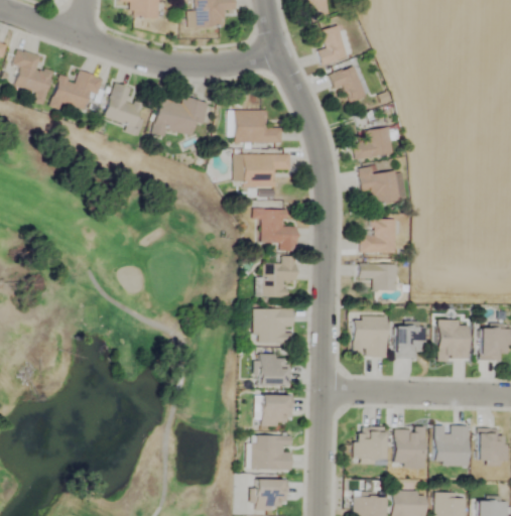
[(159,0),(119,0),(119,5),(131,5),(131,19),(159,19),(159,0)]
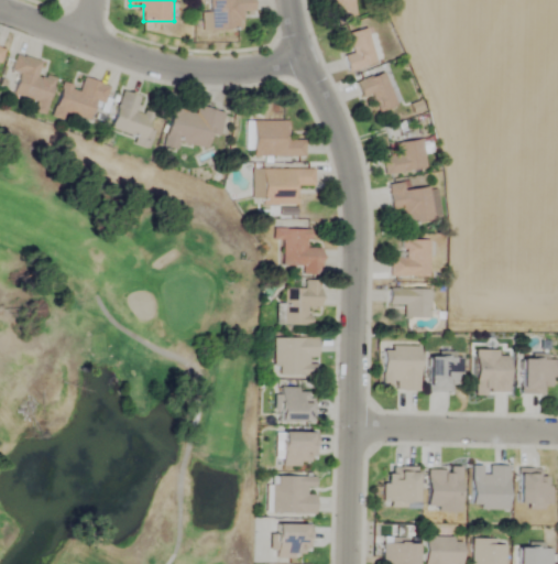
[(205,14),(205,31),(244,30),(243,13),(256,13),(255,0),(212,0),(214,14),(205,14)]
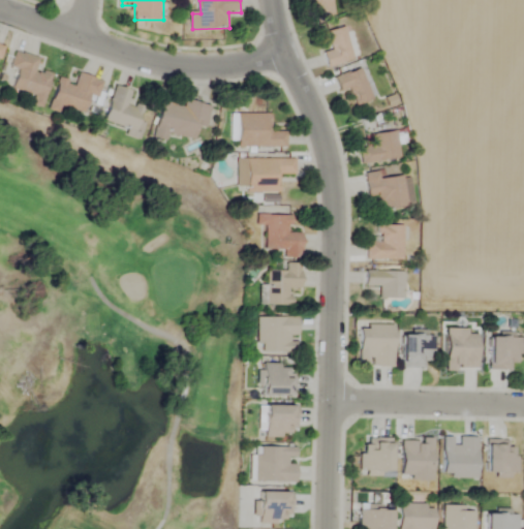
[(316,0),(317,18),(337,17),(336,0),(316,0)]
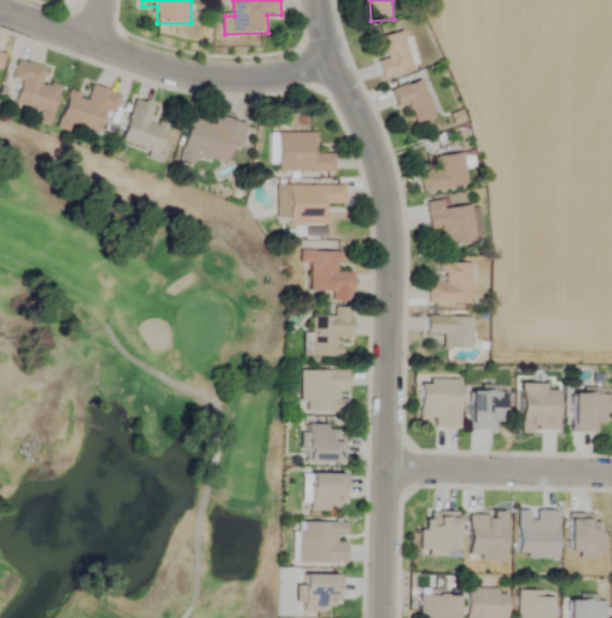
[(390,60),(380,62),(384,79),(415,73),(408,31),(385,36),(390,60)]
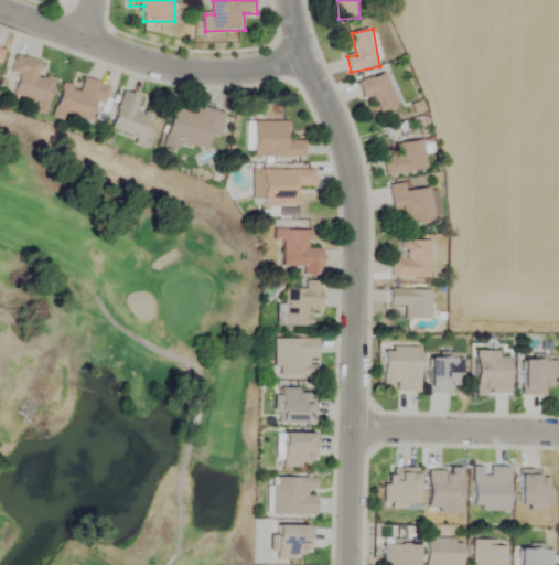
[(15,95),(39,102),(36,113),(47,116),(58,80),(41,75),(44,62),(18,54),(13,72),(21,74),(15,95)]
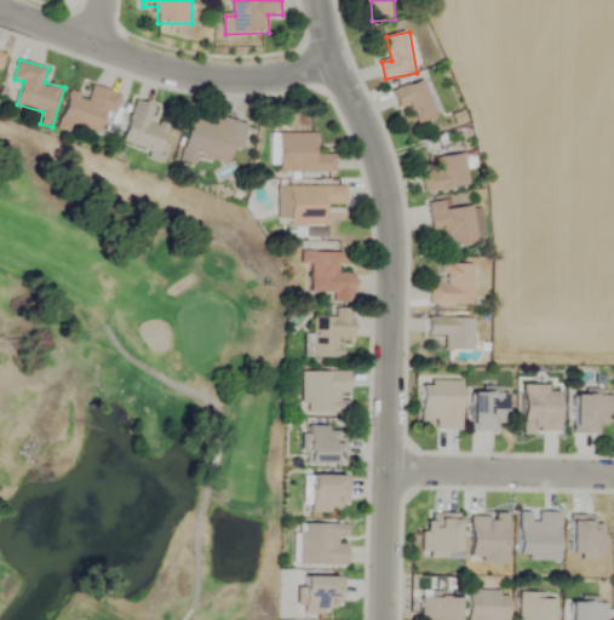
[(402,108),(412,103),(422,124),(441,115),(425,79),(395,92),(402,108)]
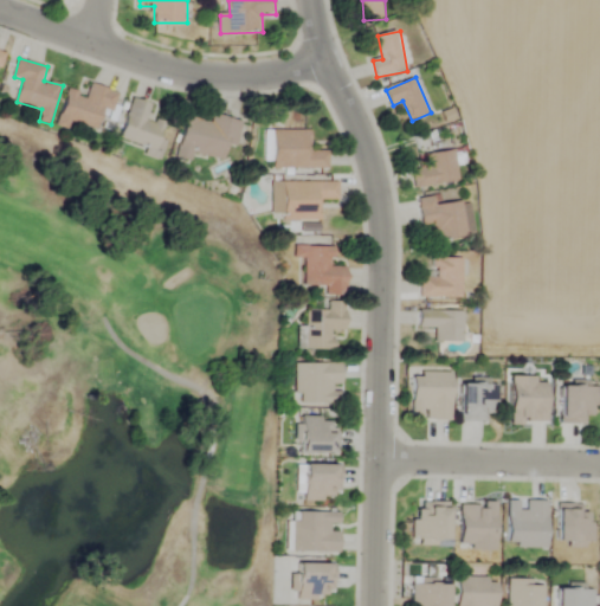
[(70,90),(58,126),(70,129),(72,121),(104,131),(118,92),(94,84),(89,97),(70,90)]
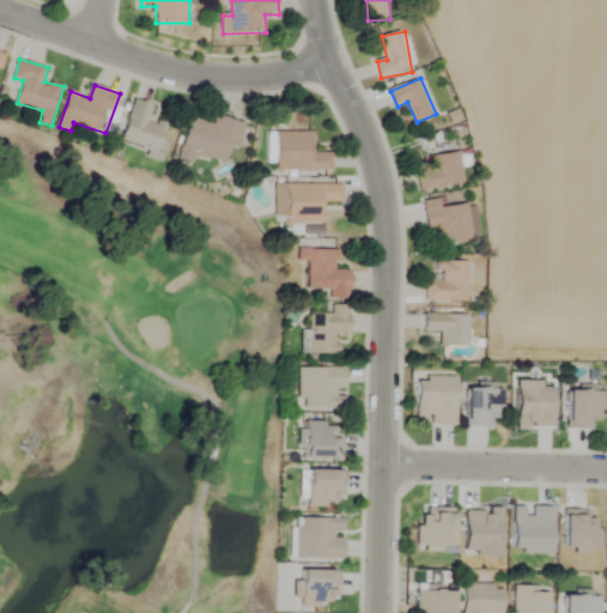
[(151,119),(156,105),(137,98),(122,140),(161,153),(170,125),(151,119)]
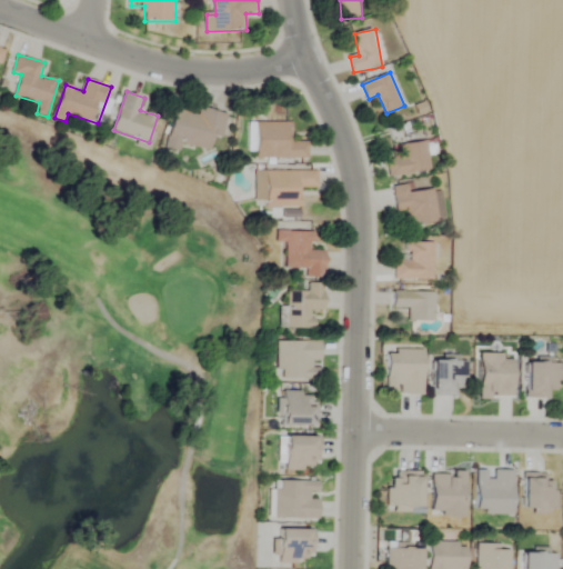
[(177,110),(168,148),(182,151),(184,143),(212,150),(215,136),(223,138),(229,113),(202,107),(200,115),(177,110)]
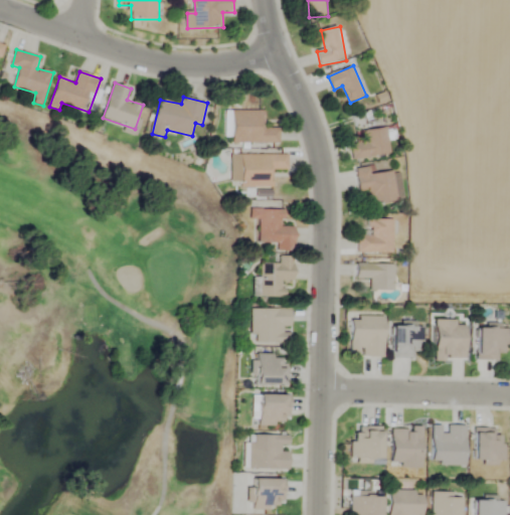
[(281,142),(281,129),(265,129),(265,111),(233,111),(233,142),(281,142)]
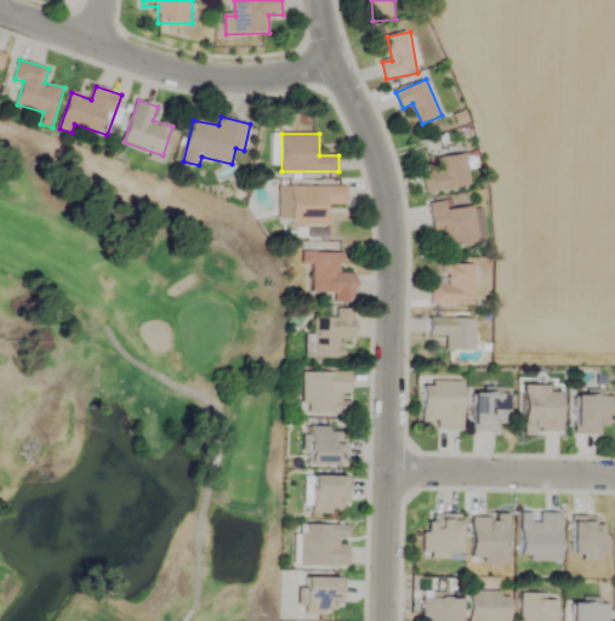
[(474,186),(470,153),(440,158),(443,171),(425,175),(427,192),(474,186)]
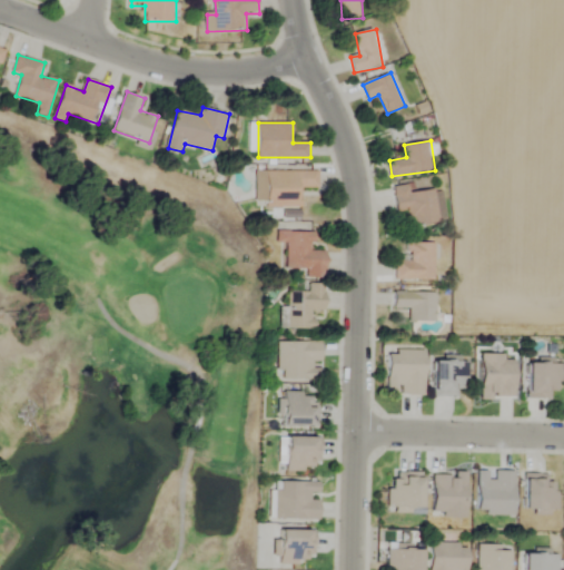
[(268,207),(304,207),(304,188),(320,188),(320,172),(268,172),(268,207)]
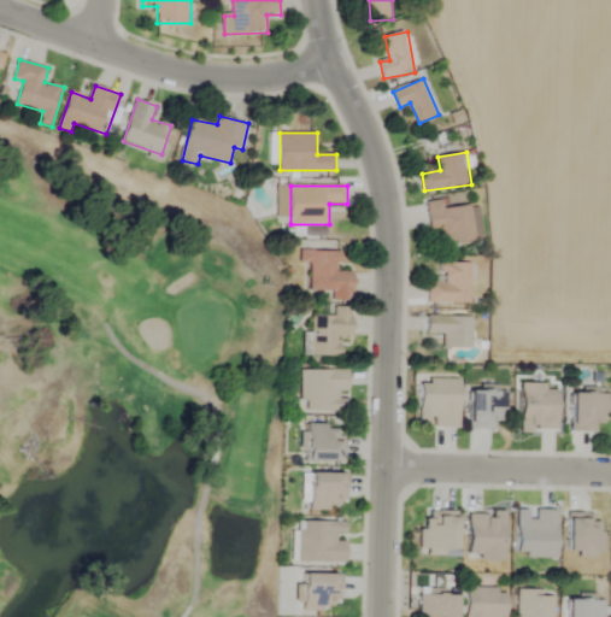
[(479,241),(475,205),(447,207),(446,200),(429,201),(432,229),(445,228),(446,245),(479,241)]
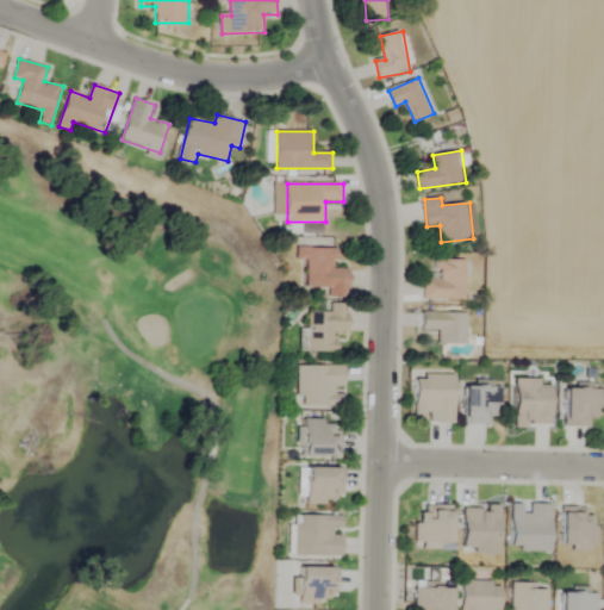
[(350,269),(336,268),(336,248),(298,247),(298,260),(309,260),(309,288),(330,288),(330,298),(350,298),(350,269)]
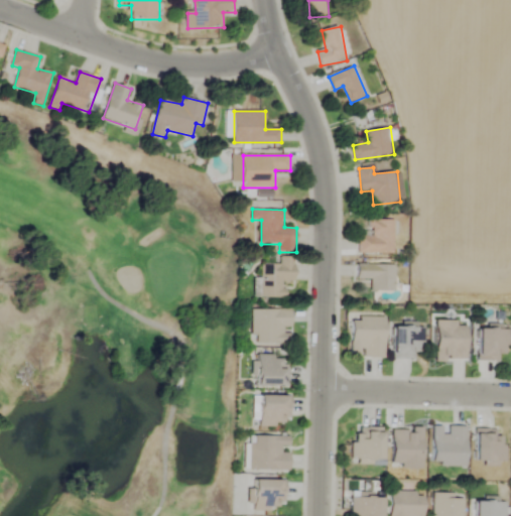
[(396,253),(396,219),(370,219),(370,230),(360,230),(360,253),(396,253)]
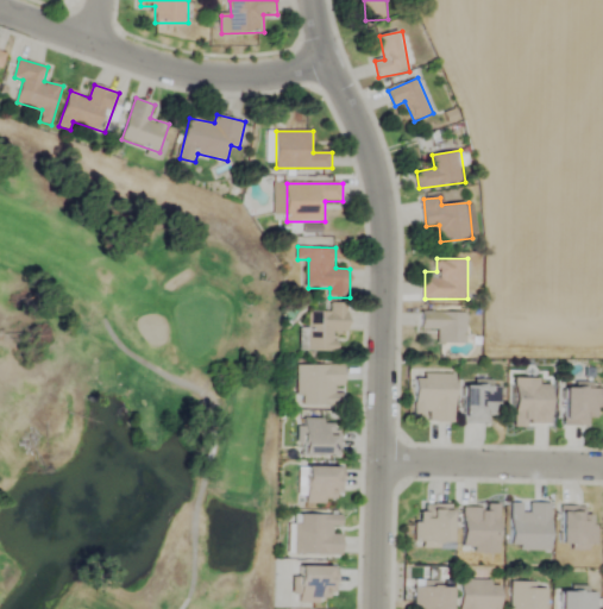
[(350,332),(349,303),(332,303),(332,312),(309,313),(309,351),(338,351),(338,332),(350,332)]
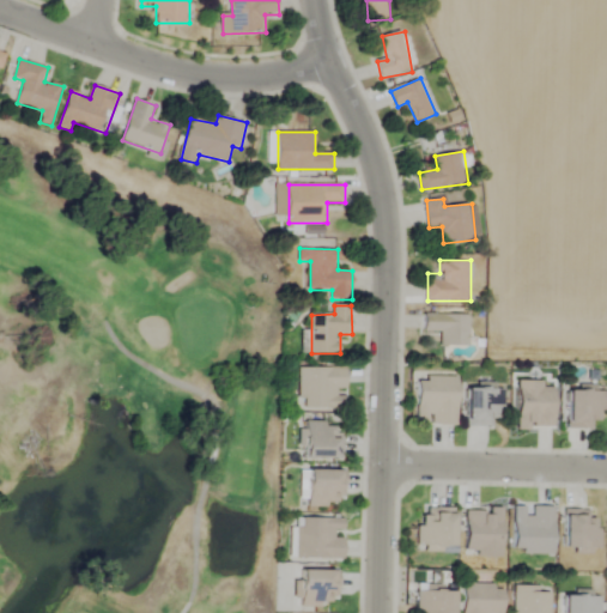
[(444,345),(473,345),(473,314),(426,314),(426,332),(444,332),(444,345)]
